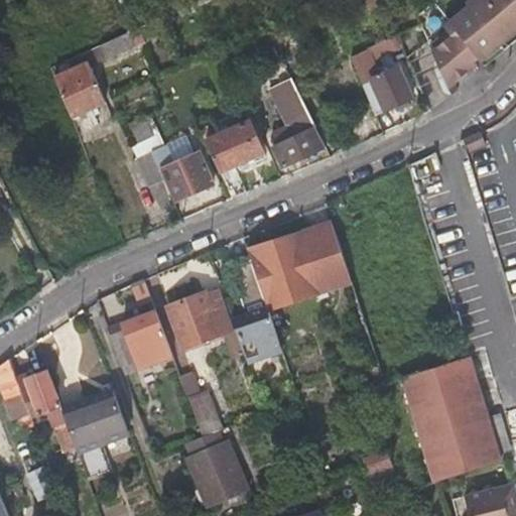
[(515,0),(476,0),(444,26),(448,30),(428,46),(445,89),(475,65),(472,61),(477,57),(485,67),(515,40),(515,0)]
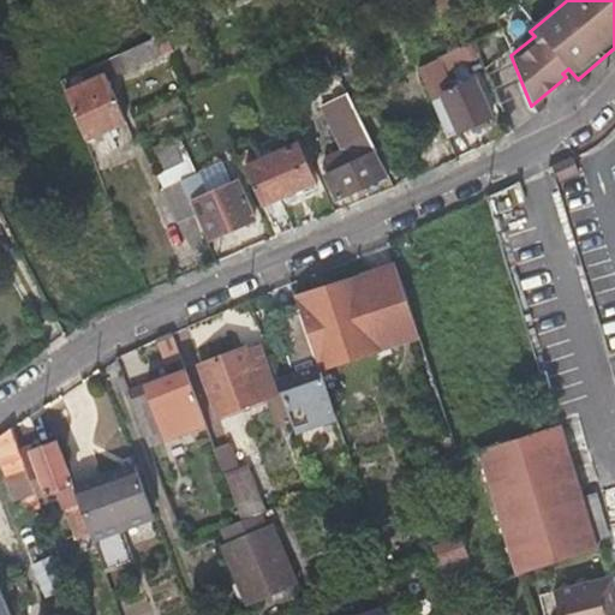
[(145,36),(131,43),(117,51),(124,66),(154,52),(145,36)]
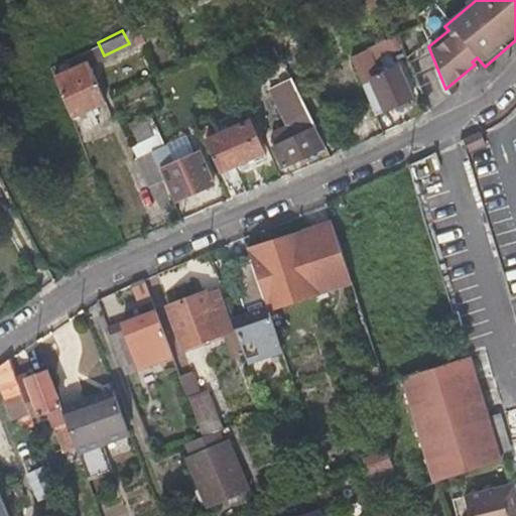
[(397,34),(390,37),(384,40),(387,49),(401,43),(397,34)]
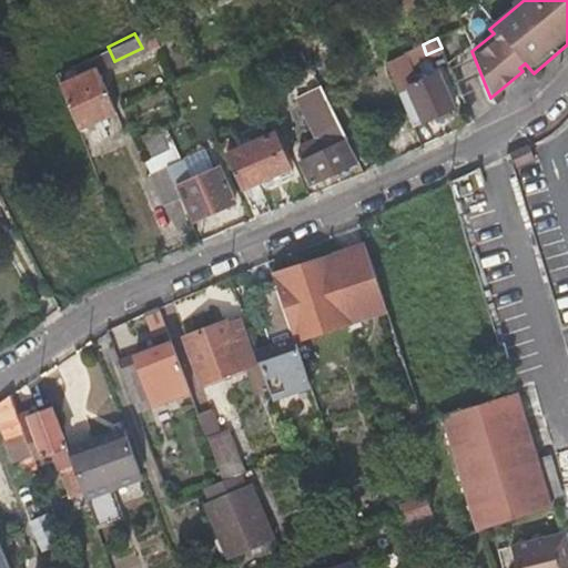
[(403,53),(407,63),(426,54),(423,44),(403,53)]
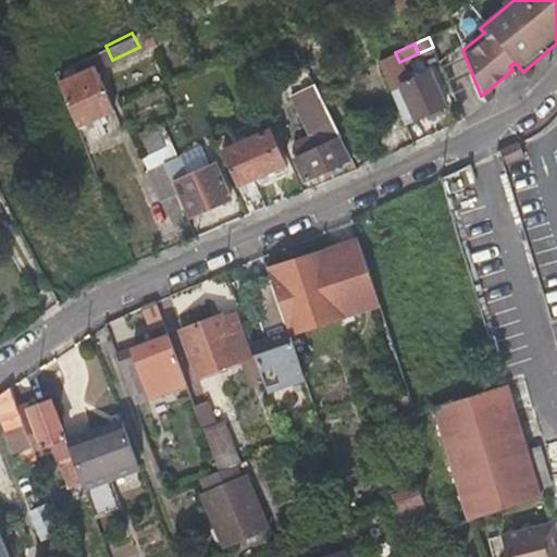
[(112,60),(106,46),(87,56),(90,61),(93,66),(94,67),(112,60)]
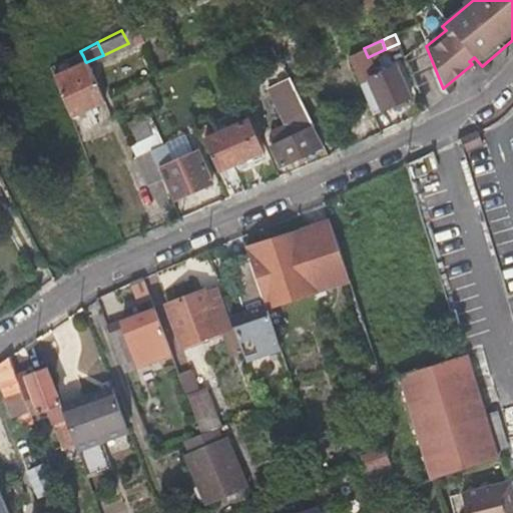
[(409,96),(403,79),(396,63),(375,72),(368,57),(364,48),(349,54),(372,112),(397,101),(399,104),(406,102),(404,98),(409,96)]
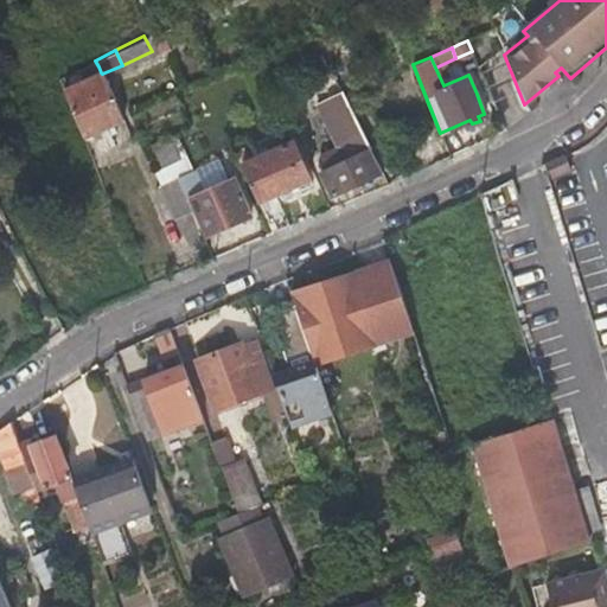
[(87,72),(89,77),(101,72),(98,66),(87,72)]
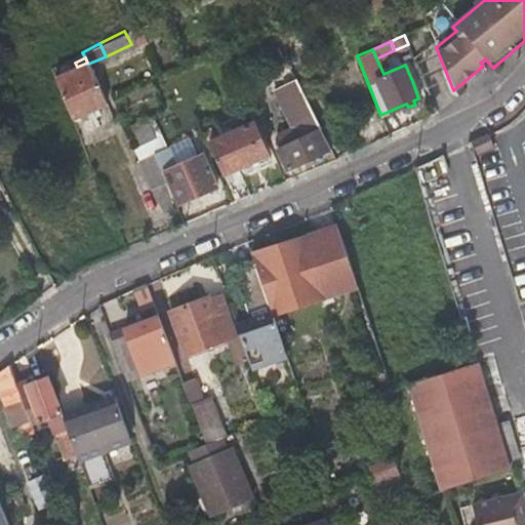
[(87,63),(77,67),(54,78),(72,119),(107,104),(88,64),(87,63)]
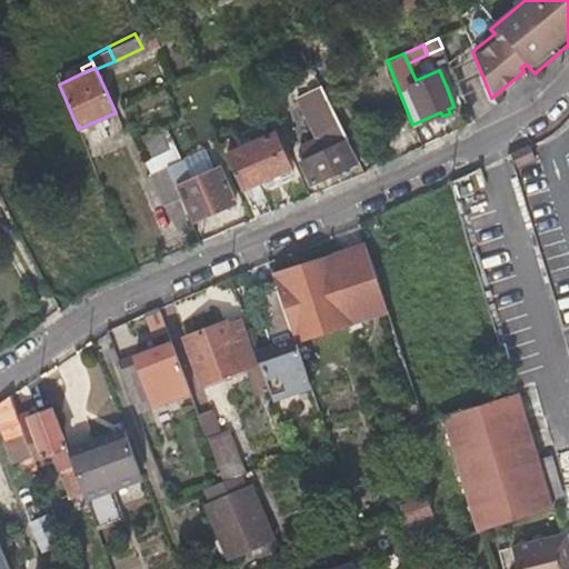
[(298,152),(305,167),(311,181),(328,173),(331,181),(339,177),(336,170),(357,160),(325,91),(309,99),(325,136),(330,133),(332,138),(317,143),(319,149),(306,156),(303,150),(298,152)]
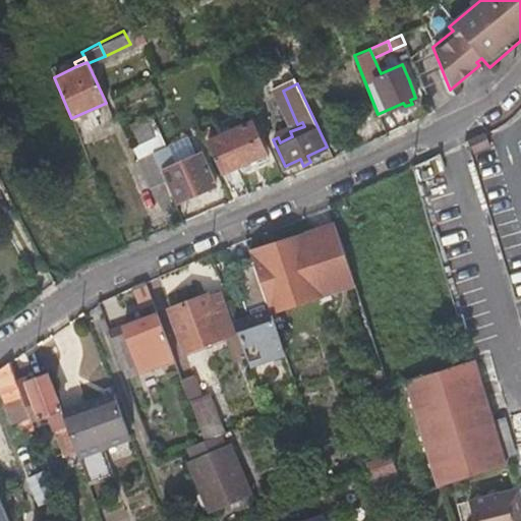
[(142,141),(149,138),(155,136),(147,115),(133,121),(142,141)]
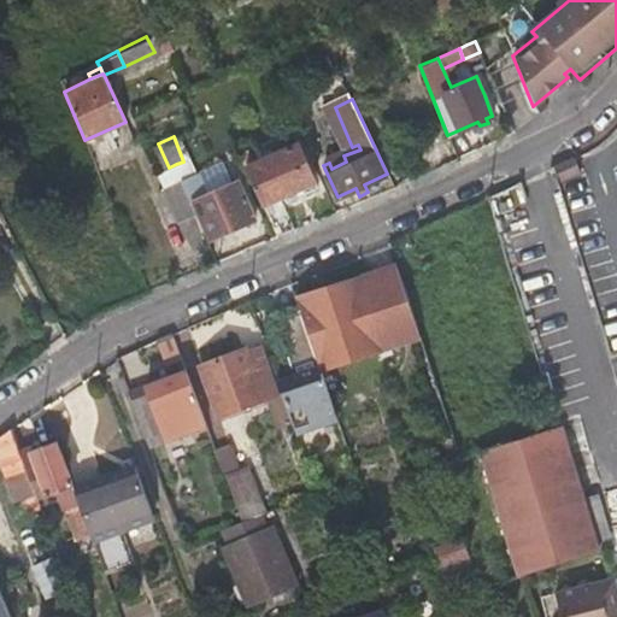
[(281,144),(282,146),(282,147),(262,157),(256,144),(241,150),(280,235),(294,229),(280,197),(313,182),(297,141),(291,144),(289,141),(281,144)]
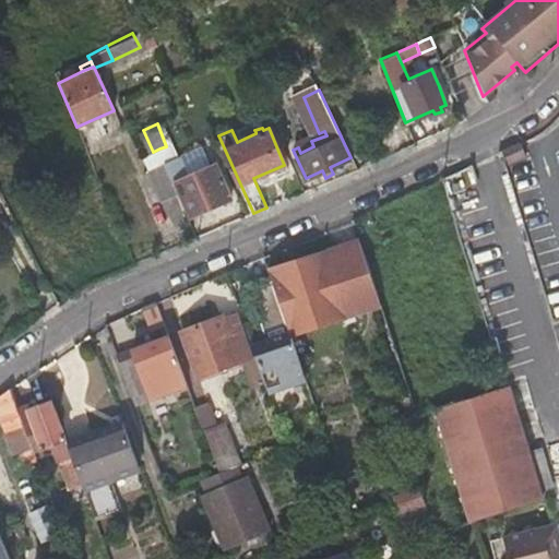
[(500,151),(504,156),(509,161),(523,149),(515,138),(500,151)]
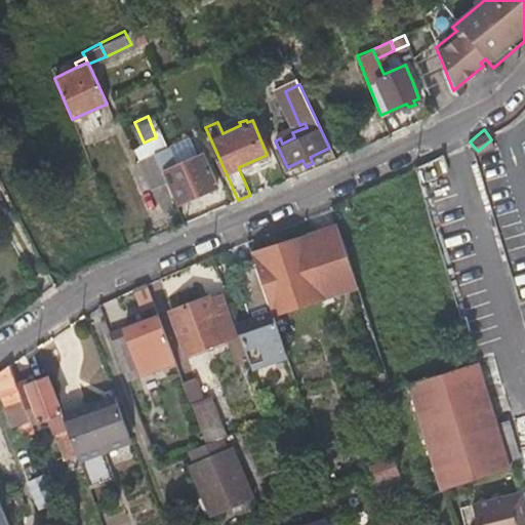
[(163,147),(156,150),(164,170),(168,168),(183,201),(218,186),(203,152),(171,166),(163,147)]
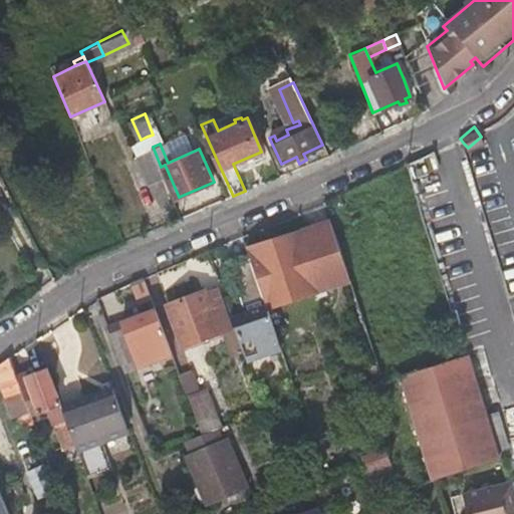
[(150,180),(164,174),(161,167),(153,147),(138,154),(150,180)]
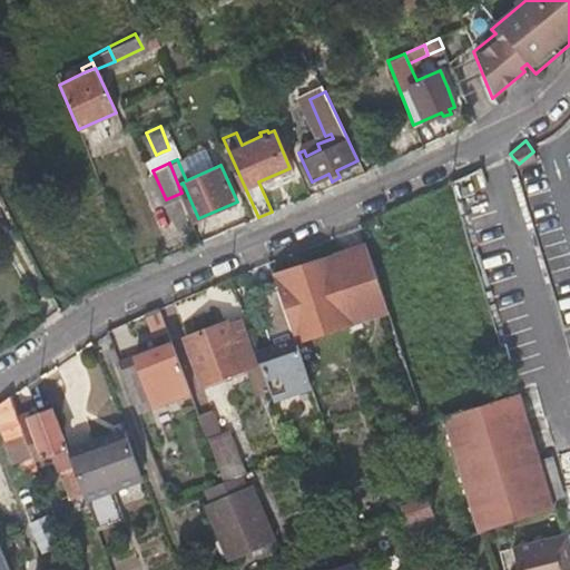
[(366,246),(275,276),(279,290),(296,337),(386,308),(366,246)]
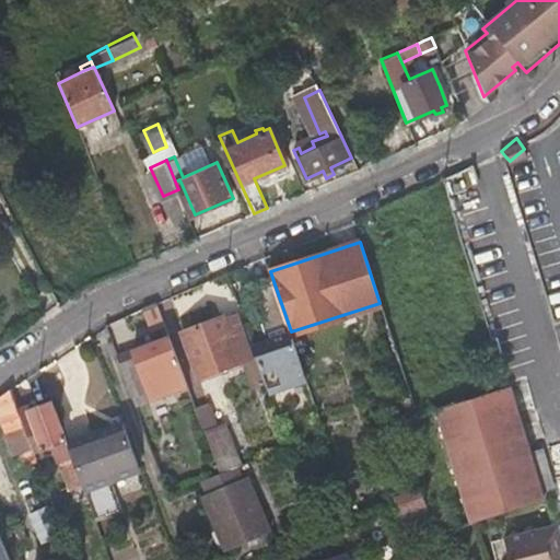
[(291,331),(275,284),(257,291),(273,340),(252,348),(268,395),(307,382),(291,331)]
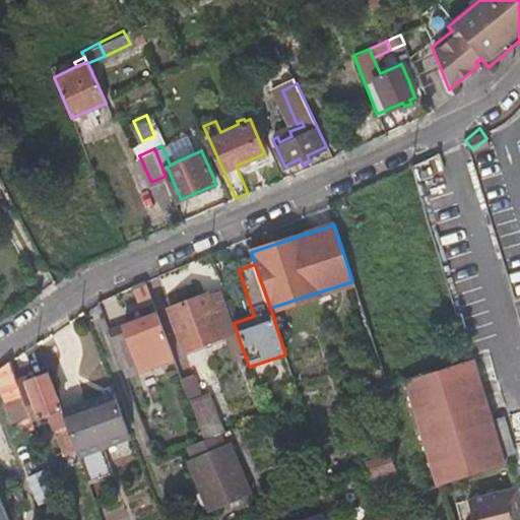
[(146,279),(140,282),(134,284),(141,305),(153,301),(146,279)]
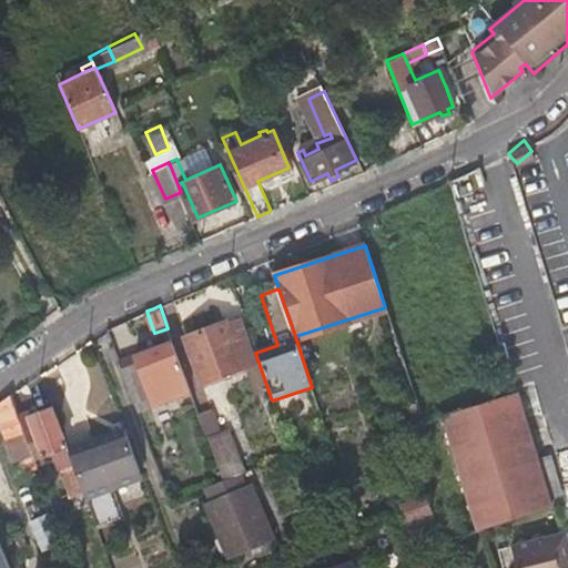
[(242,326),(235,328),(229,330),(224,321),(185,335),(203,381),(254,362),(242,326)]
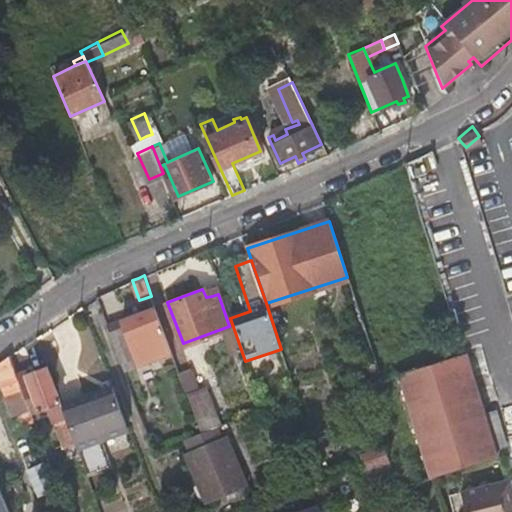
[(106,326),(113,345),(121,364),(170,348),(156,308),(106,326)]
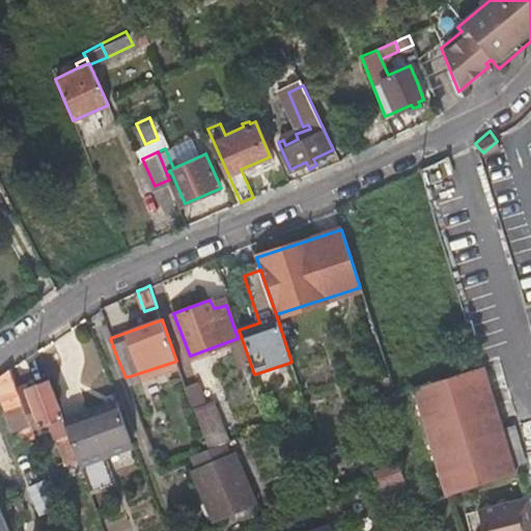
[(57,344),(42,346),(46,378),(61,374),(57,344)]
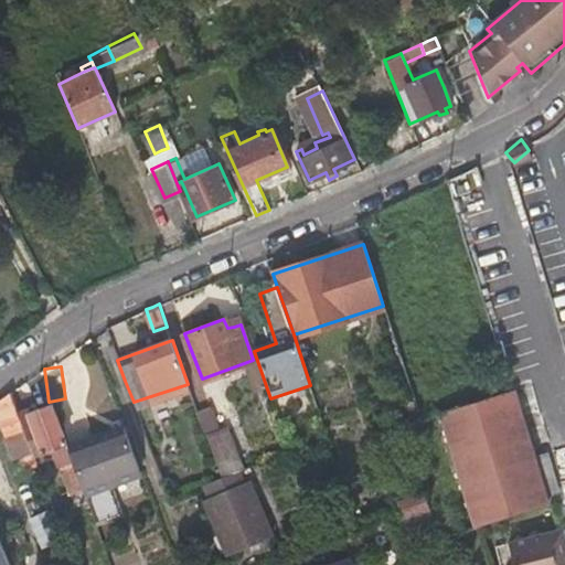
[(23,429),(18,415),(9,391),(0,397),(0,422),(11,454),(20,451),(23,461),(33,458),(30,449),(23,429)]
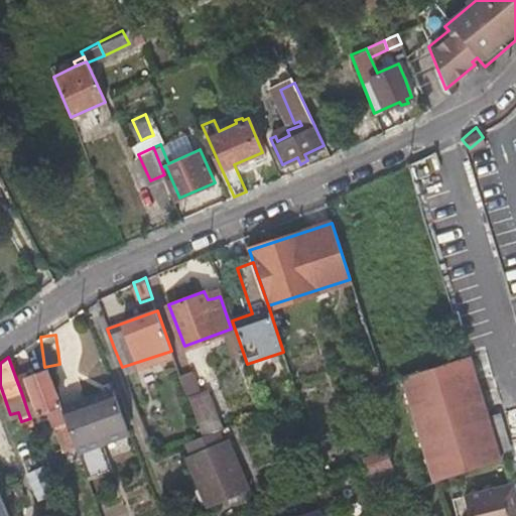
[(399,378),(415,429),(431,482),(509,458),(497,413),(486,416),(466,357),(399,378)]
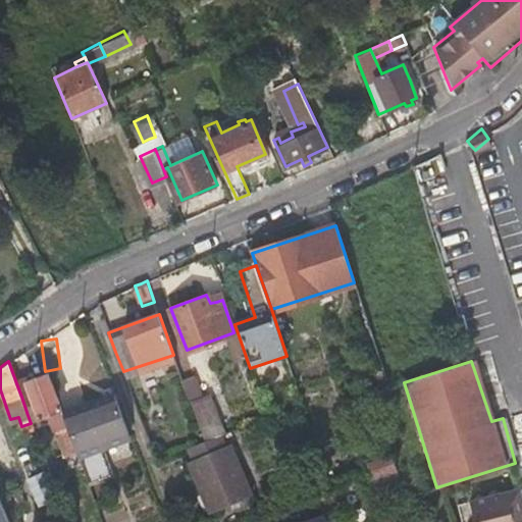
[(76,444),(63,409),(49,370),(16,383),(21,397),(28,415),(46,409),(62,450),(76,444)]
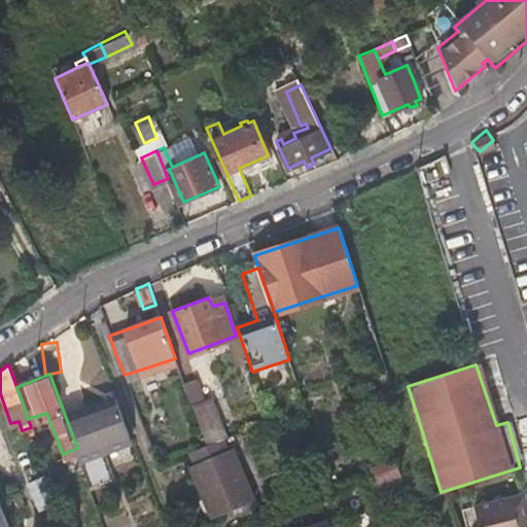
[(222,433),(216,415),(210,396),(203,398),(194,375),(182,379),(204,440),(222,433)]
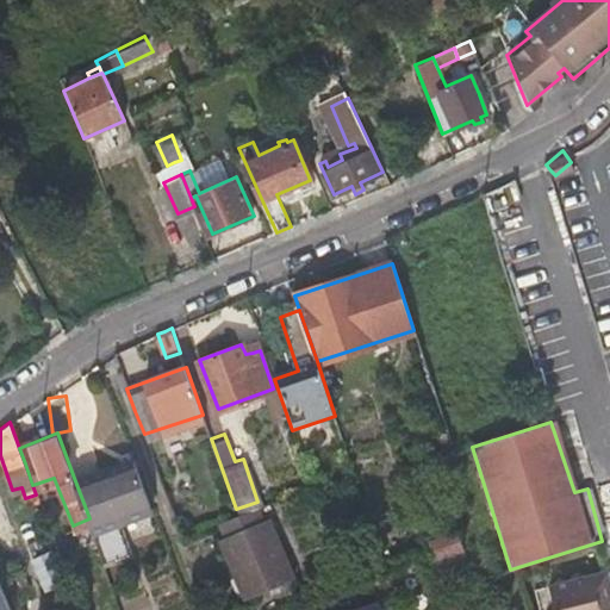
[(130,458),(74,478),(89,518),(93,527),(149,506),(130,458)]
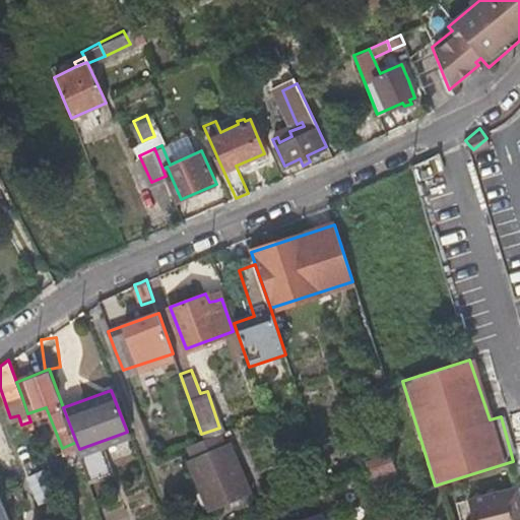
[(229,443),(208,450),(189,457),(207,508),(247,493),(229,443)]
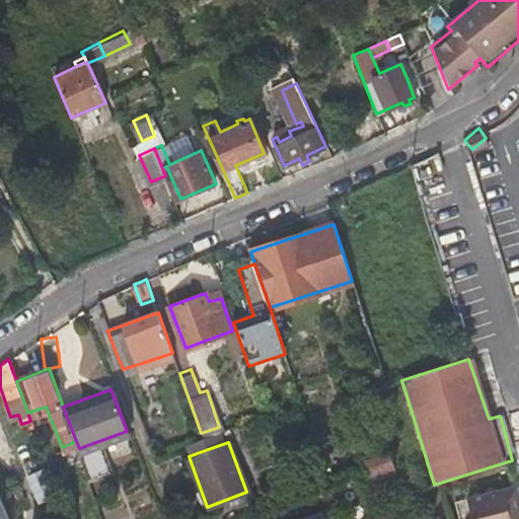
[(91,477),(105,474),(102,456),(88,459),(91,477)]
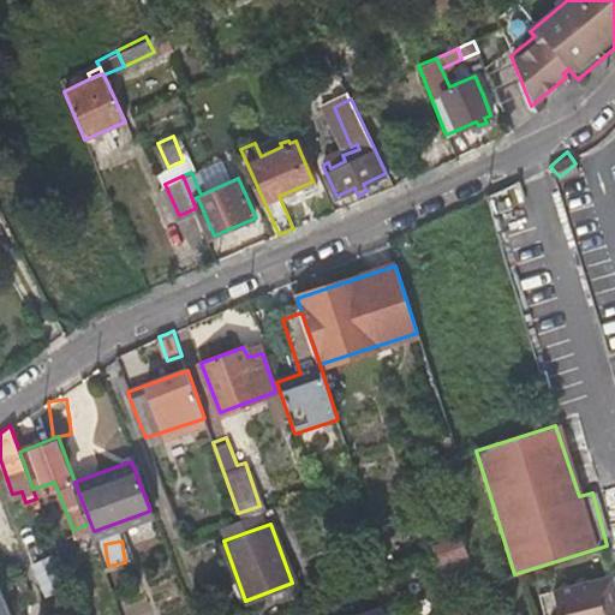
[(443,568),(455,562),(469,557),(463,541),(436,550),(443,568)]
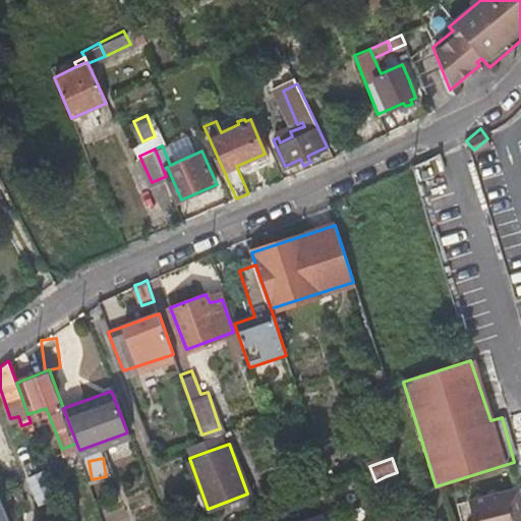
[(520,520),(520,495),(519,488),(468,505),(473,520),(520,520)]
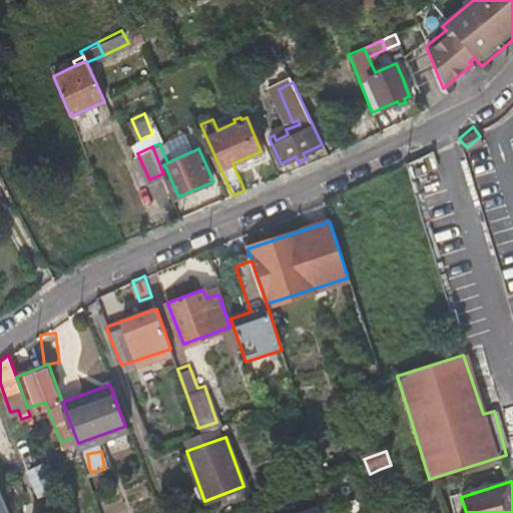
[(311,485),(274,500),(257,508),(258,512),(298,512),(318,505),(311,485)]
